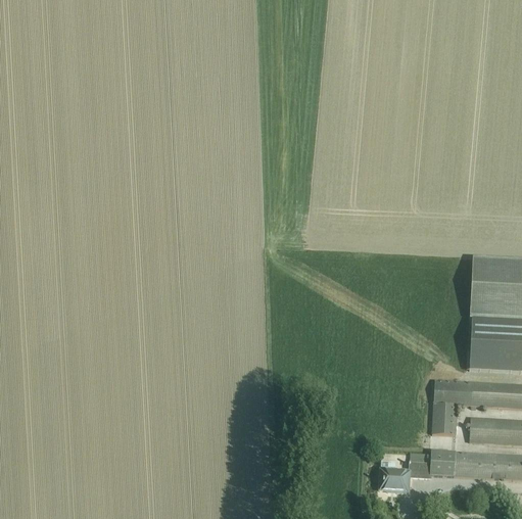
[(521,258),(472,256),(469,318),(471,318),(468,369),(521,371),(521,258)]
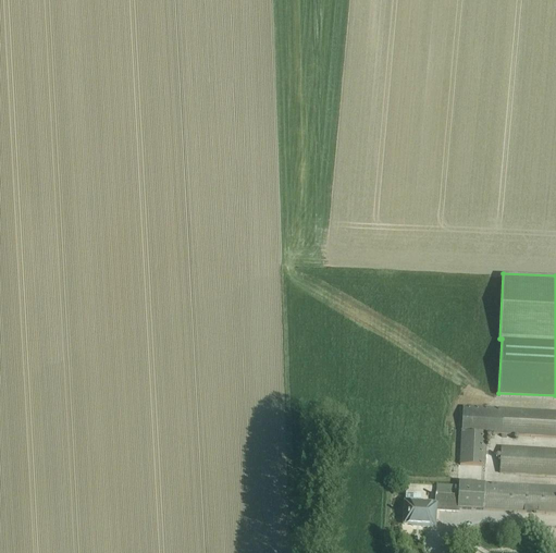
[(501,431),(503,406),(462,404),(459,461),(484,463),(486,430),(501,431)]
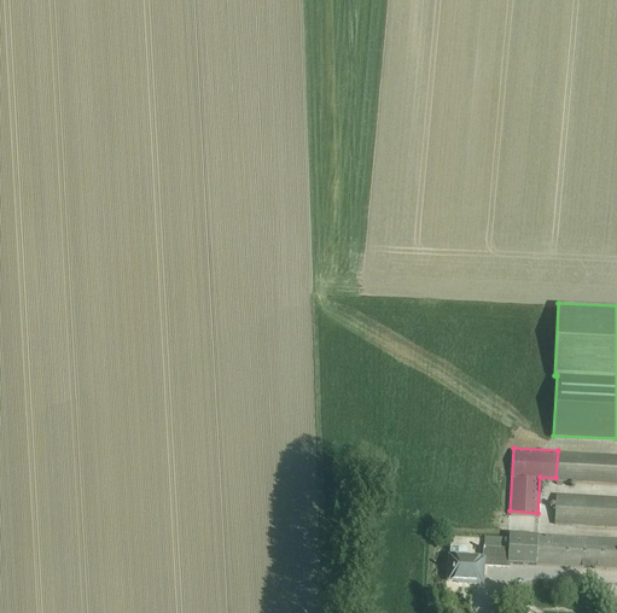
[(558,450),(556,478),(559,478),(575,479),(616,480),(616,453),(562,450),(558,450)]
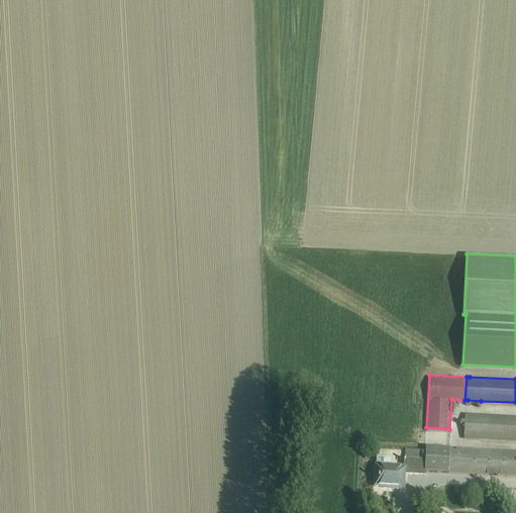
[(515,414),(465,411),(462,436),(515,438),(515,414)]
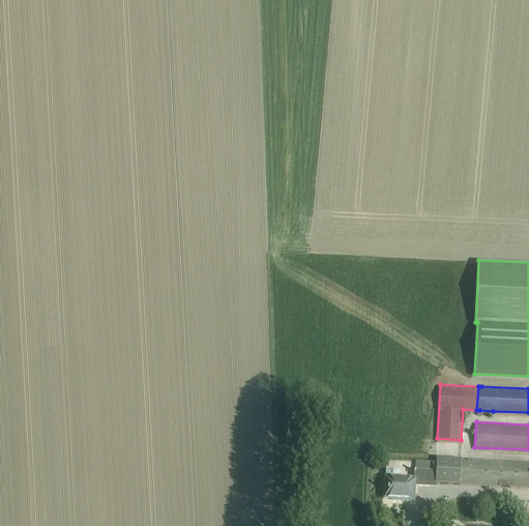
[(383,473),(382,497),(391,498),(391,499),(414,500),(414,484),(436,485),(436,480),(528,486),(528,460),(436,456),(436,459),(414,458),(414,467),(413,467),(413,475),(400,474),(400,467),(385,466),(385,473),(383,473)]
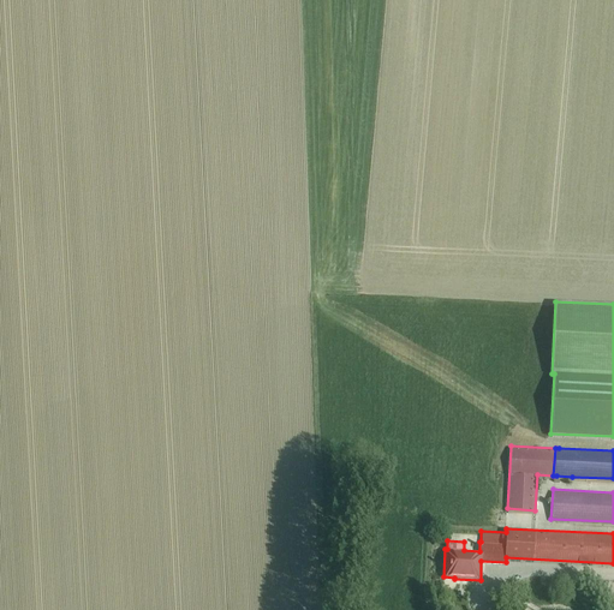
All buildings are outlined.
